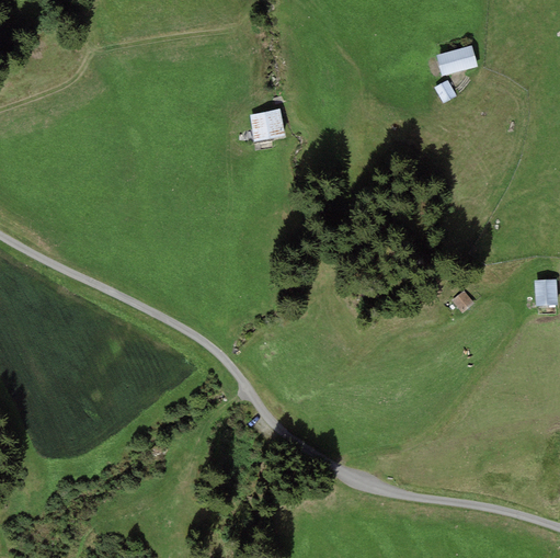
[(470,45),(436,56),(442,77),(477,66),(470,45)]
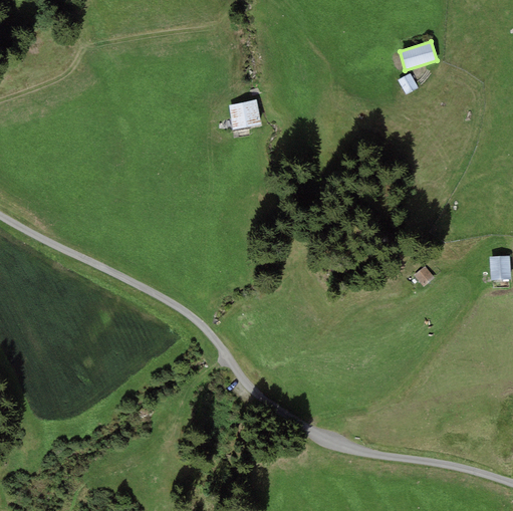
[(411,73),(400,78),(408,92),(418,87),(411,73)]
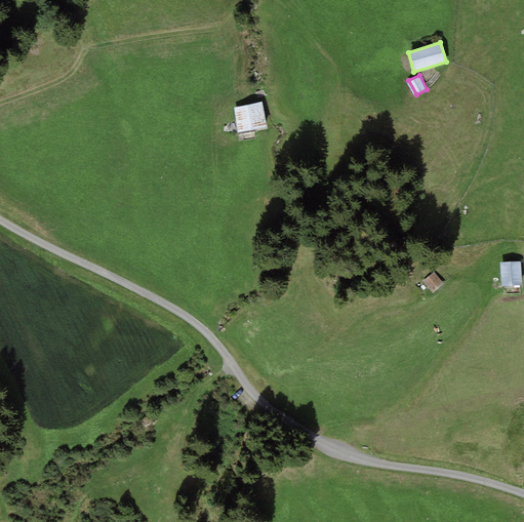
[(259,101),(235,106),(240,127),(264,122),(259,101)]
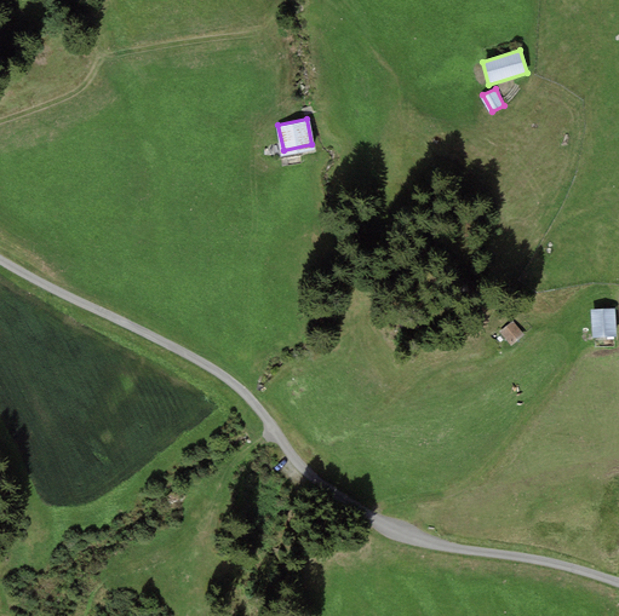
[(612,309),(590,310),(591,340),(613,340),(612,309)]
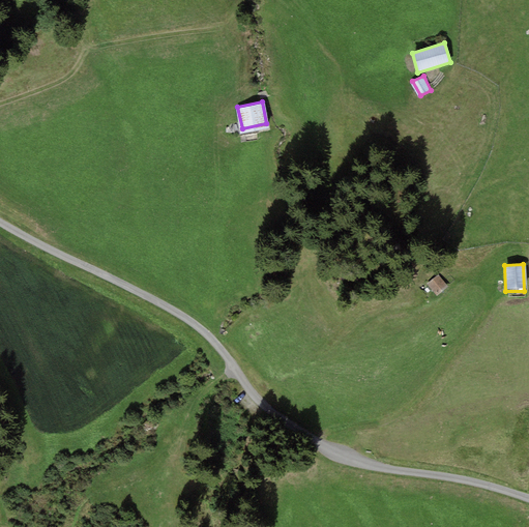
[(439,274),(428,282),(435,293),(446,286),(439,274)]
